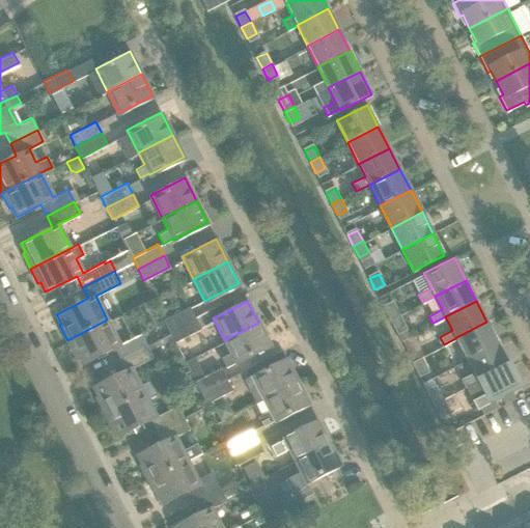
[(394,303),(384,307),(390,318),(399,314),(394,303)]
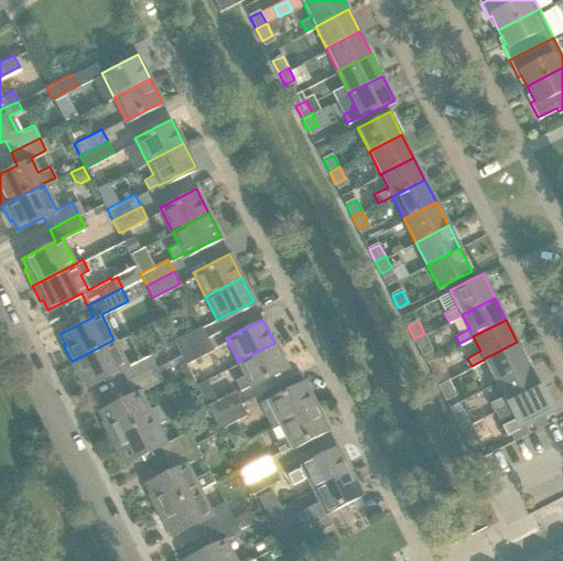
[(179,352),(207,336),(201,324),(172,340),(179,352)]
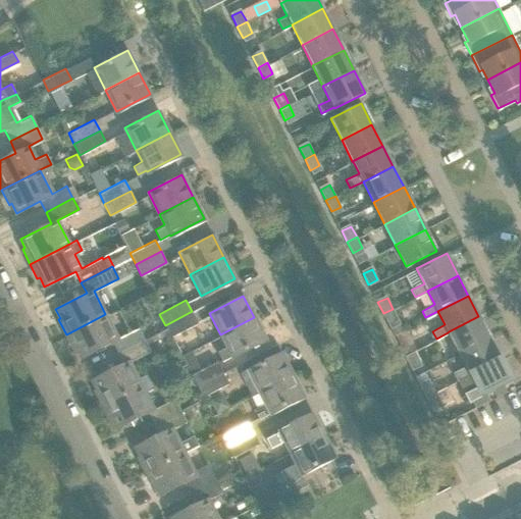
[(383,313),(388,324),(398,319),(393,309),(383,313)]
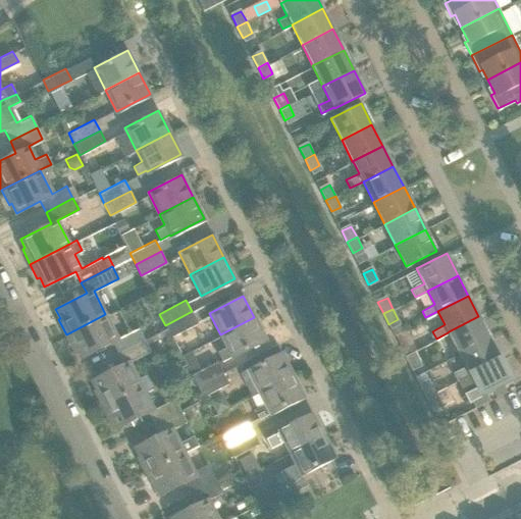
[(192,311),(165,325),(170,336),(197,322),(192,311)]
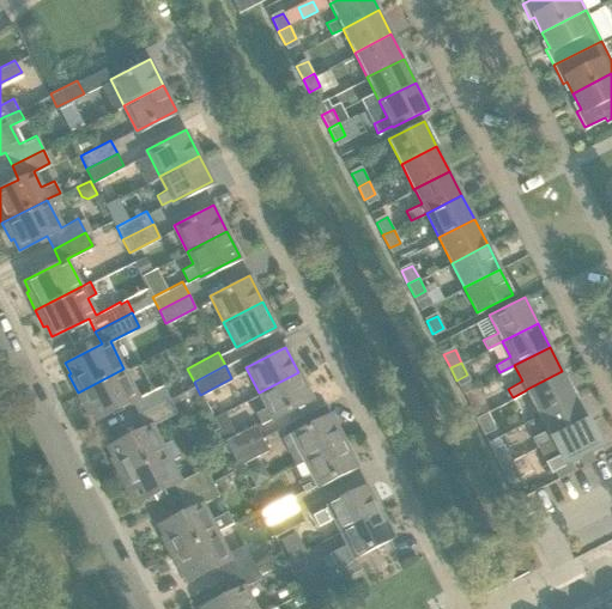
[(78,393),(86,409),(89,408),(95,420),(131,402),(137,413),(168,397),(162,385),(139,397),(123,369),(78,393)]
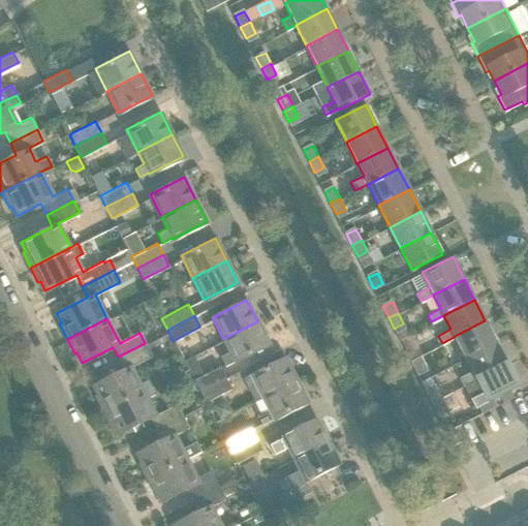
[(455,336),(464,357),(465,358),(496,342),(485,320),(455,336)]
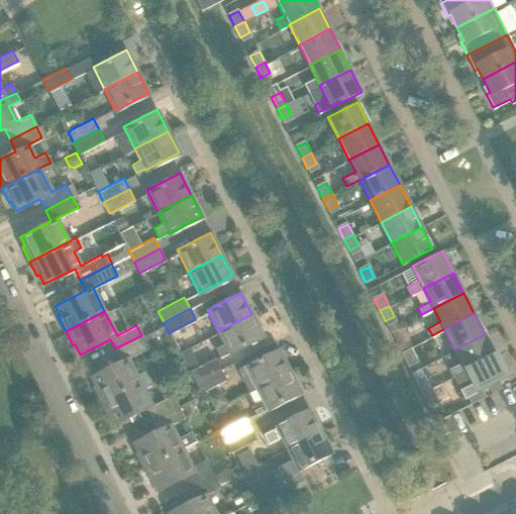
[(219,356),(228,352),(229,352),(263,335),(251,314),(218,331),(224,342),(215,347),(219,356)]
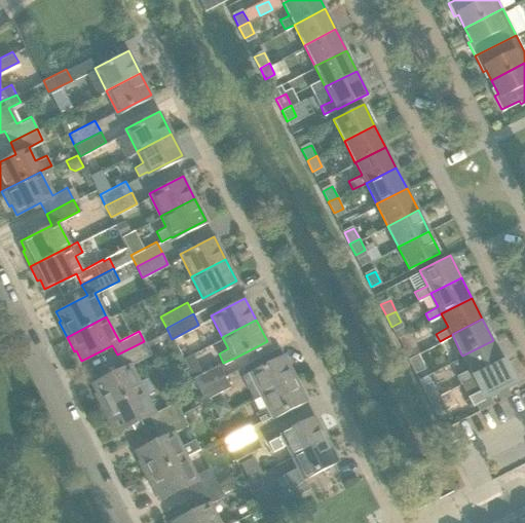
[(406,352),(417,346),(409,332),(399,337),(406,352)]
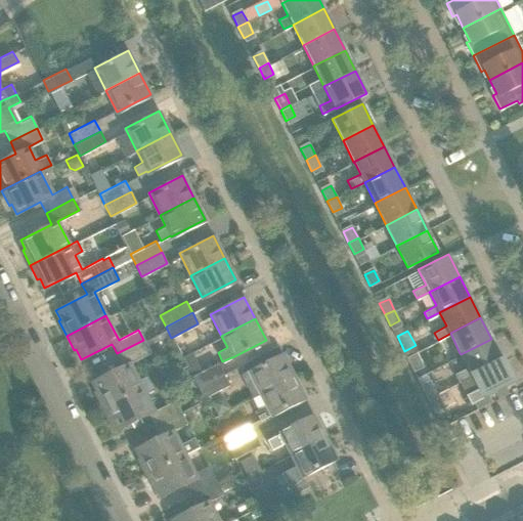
[(491,339),(461,354),(467,366),(454,373),(459,381),(471,375),(502,359),(491,339)]
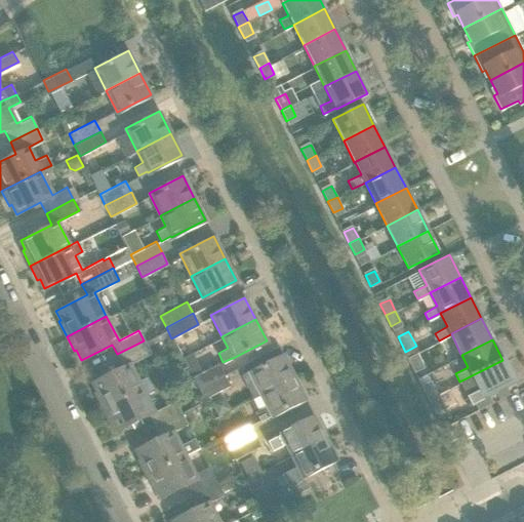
[(117,354),(123,365),(91,382),(96,391),(94,392),(103,407),(157,379),(158,378),(156,374),(150,377),(148,374),(137,379),(129,363),(150,353),(144,340),(117,354)]
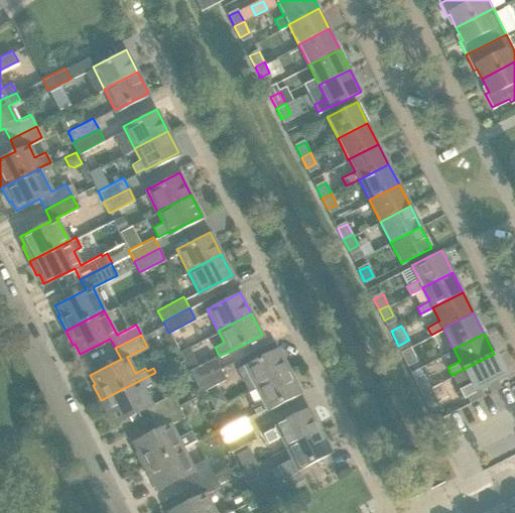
[(181,351),(190,368),(198,364),(188,347),(181,351)]
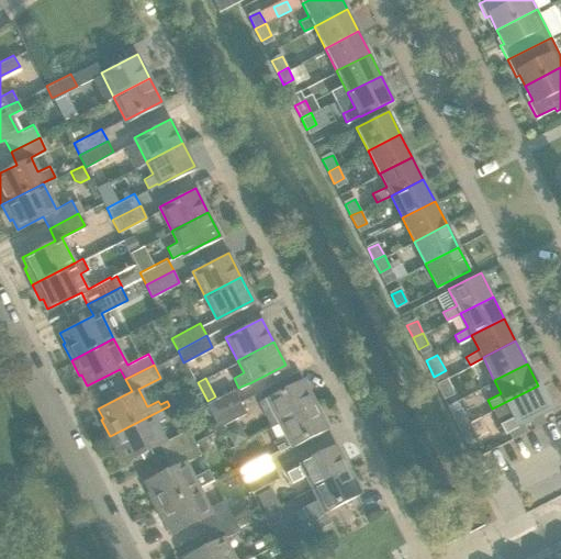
[(441,394),(451,389),(446,378),(435,382),(441,394)]
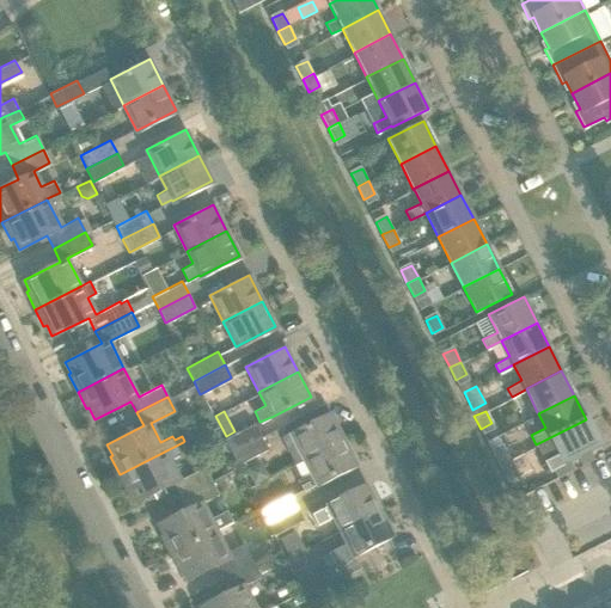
[(343,437),(330,412),(291,433),(303,458),(343,437)]
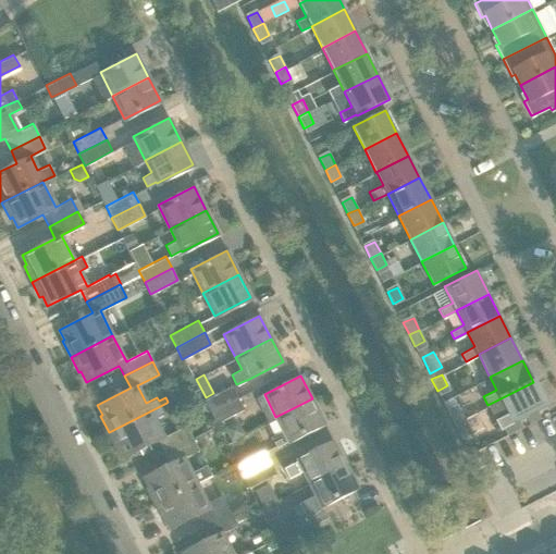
[(501,398),(508,413),(494,419),(499,429),(545,406),(533,382),(501,398)]
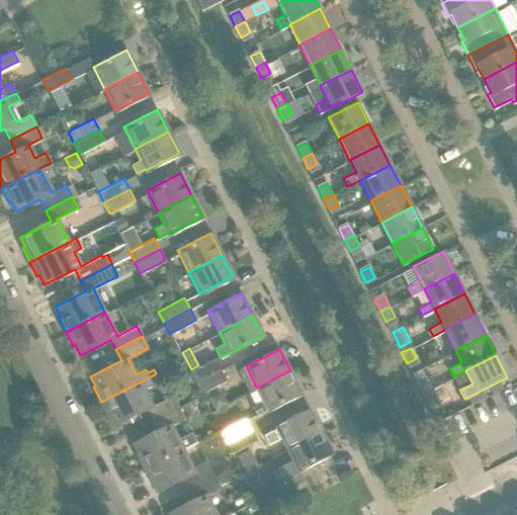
[(191,369),(197,380),(221,368),(214,357),(198,365),(191,369)]
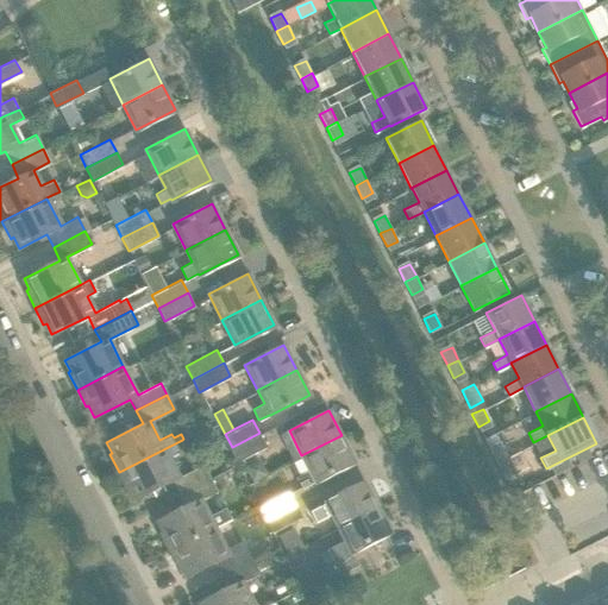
[(267,445),(259,433),(232,447),(238,460),(267,445)]
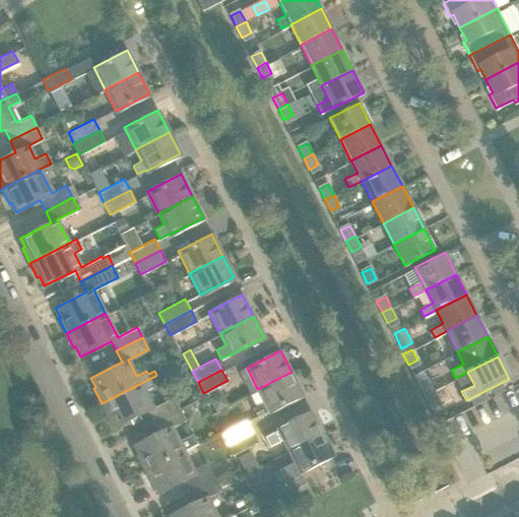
[(303,394),(292,372),(257,389),(263,401),(253,406),(257,415),(268,410),(268,411),(303,394)]
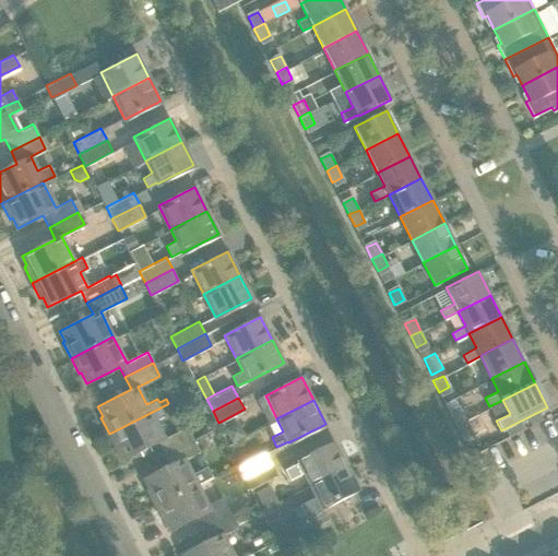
[(119,448),(123,458),(157,441),(164,452),(192,438),(186,426),(164,438),(154,418),(165,413),(162,407),(168,405),(167,404),(109,434),(117,449),(119,448)]
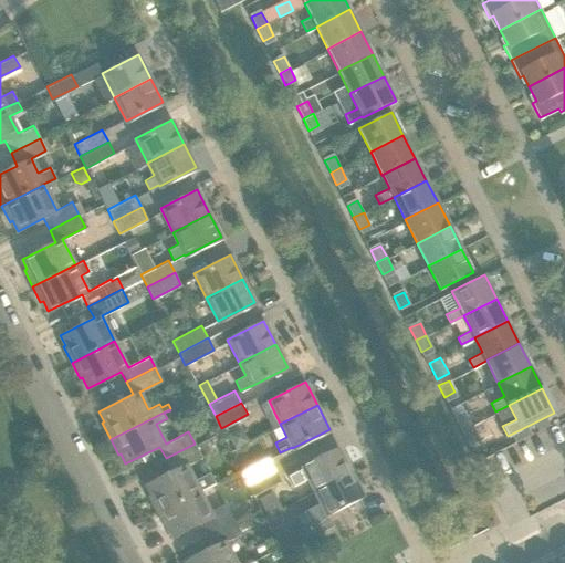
[(466,412),(456,417),(461,429),(472,424),(466,412)]
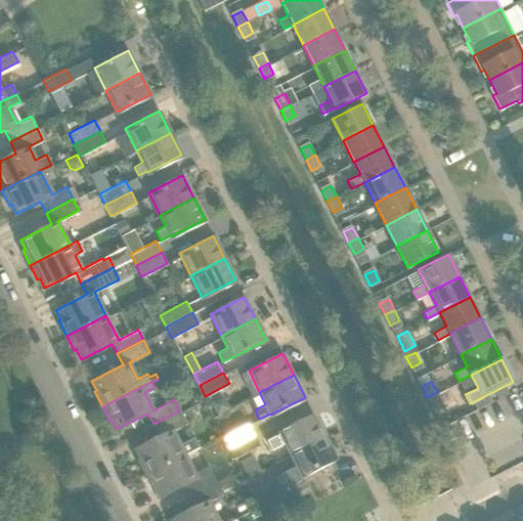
[(437,392),(427,397),(433,407),(442,403),(437,392)]
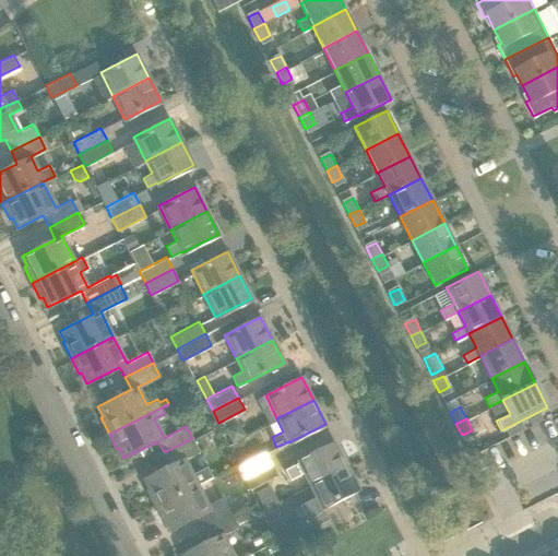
[(192,438),(164,452),(170,465),(144,478),(149,488),(146,489),(154,505),(197,484),(212,475),(208,465),(191,473),(183,459),(199,451),(192,438)]
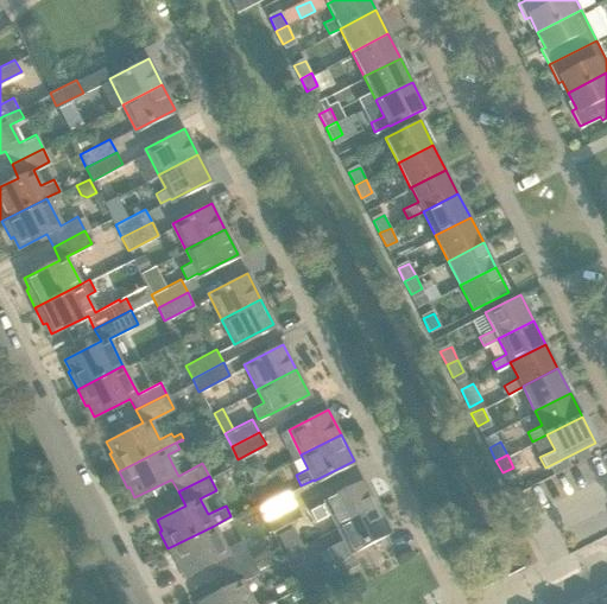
[(377,506),(364,479),(324,500),(337,526),(377,506)]
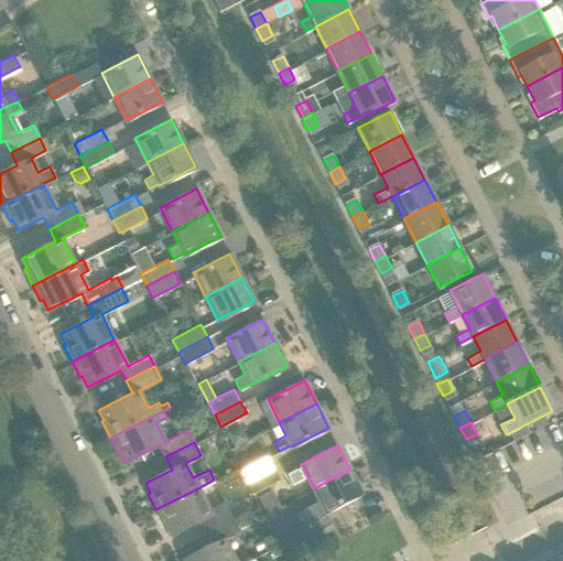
[(240,468),(246,481),(273,466),(268,454),(240,468)]
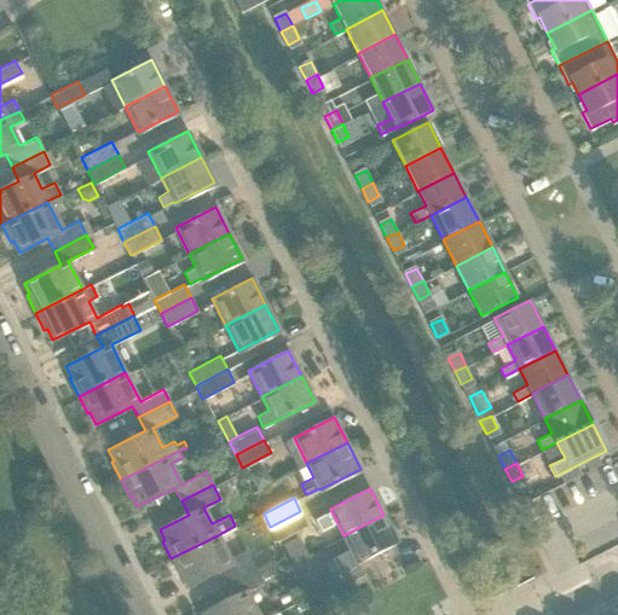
[(307,523),(300,511),(270,527),(277,539),(307,523)]
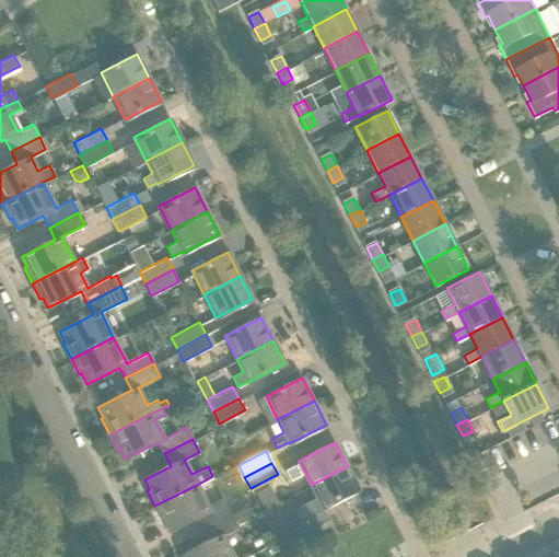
[(359,489),(347,466),(311,485),(316,496),(301,503),(306,514),(299,518),(299,519),(272,532),(279,544),(328,519),(323,508),(359,489)]
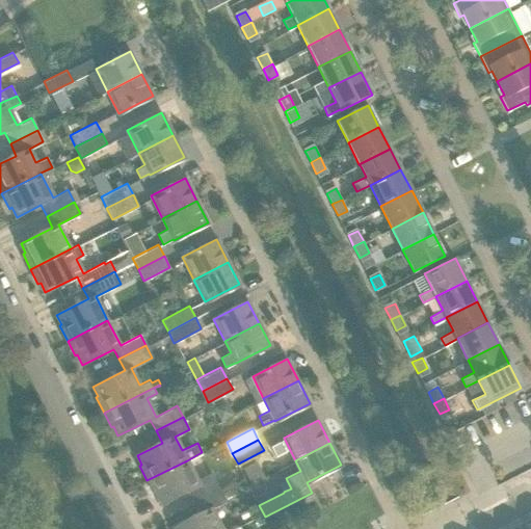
[(192,503),(219,488),(211,473),(196,479),(187,460),(147,480),(155,496),(157,495),(162,505),(187,493),(192,503)]
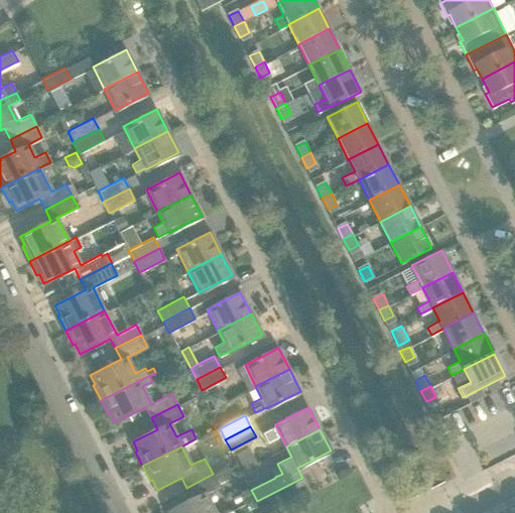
[(186,488),(191,499),(168,511),(168,512),(215,512),(205,493),(218,486),(213,474),(186,488)]
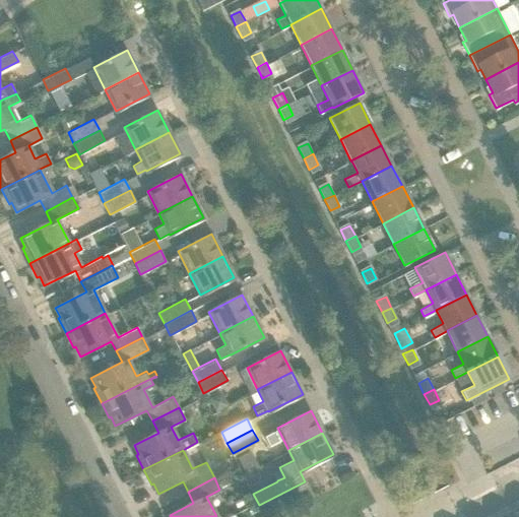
[(255,503),(246,508),(250,514),(258,510),(255,503)]
